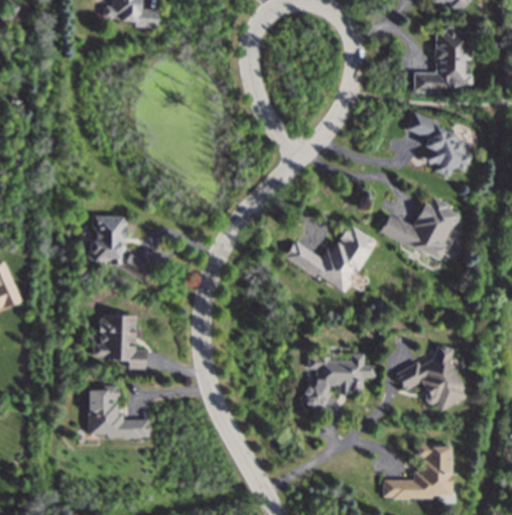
[(158,29),(159,10),(142,8),(142,0),(113,0),(113,6),(106,5),(104,18),(136,21),(136,27),(158,29)]
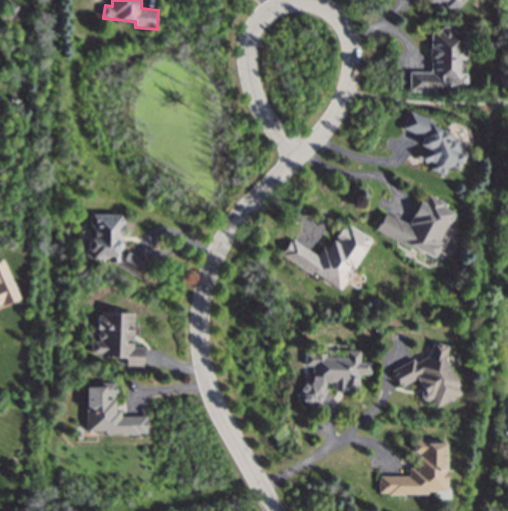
[(430,0),(430,1),(448,1),(448,8),(466,7),(466,0),(430,0)]
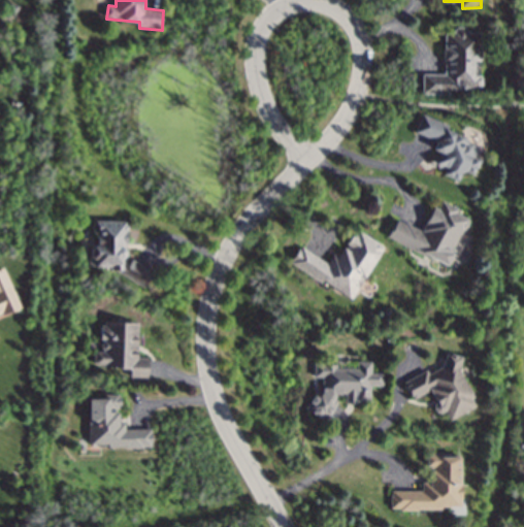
[(447,74),(425,74),(425,91),(484,91),(484,75),(476,75),(476,61),(484,60),(484,32),(469,32),(469,30),(447,30),(447,74)]
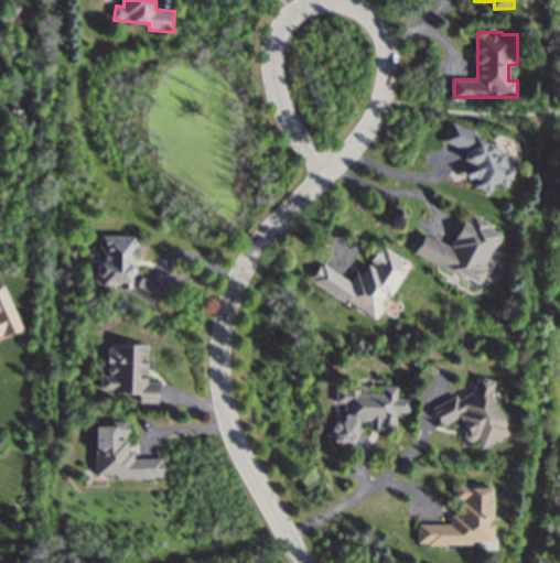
[(445,142),(469,151),(465,161),(470,162),(465,175),(478,181),(476,187),(492,193),(496,183),(509,188),(516,170),(506,168),(512,152),(478,140),(481,133),(453,123),(445,142)]
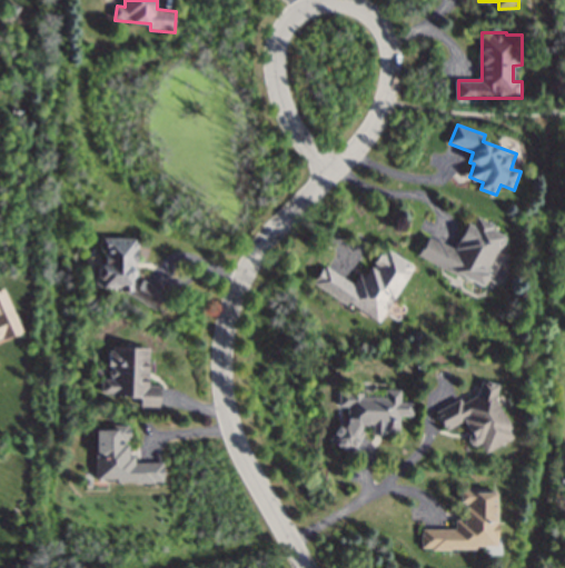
[(457,249),(429,237),(420,258),(485,287),(507,236),(495,230),(497,226),(478,217),(474,225),(469,222),(457,249)]
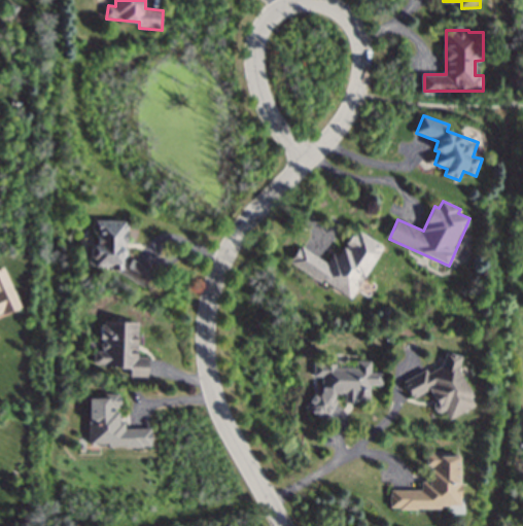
[(128,220),(94,220),(94,232),(99,235),(99,246),(92,246),(92,257),(104,264),(105,264),(145,286),(154,271),(133,259),(130,265),(123,261),(127,254),(128,244),(128,242),(128,220)]
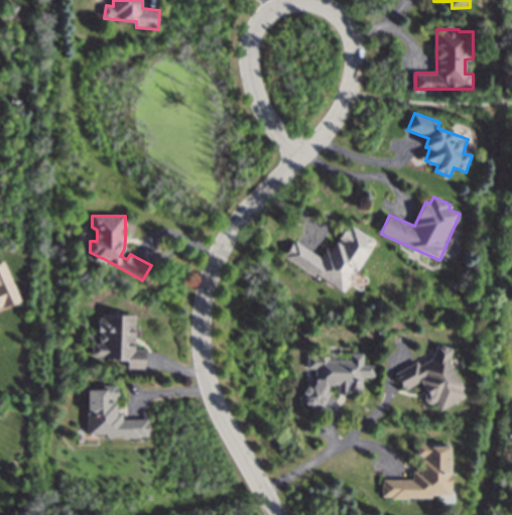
[(377,241),(350,224),(333,252),(327,249),(322,257),(295,241),(285,257),(345,292),(377,241)]
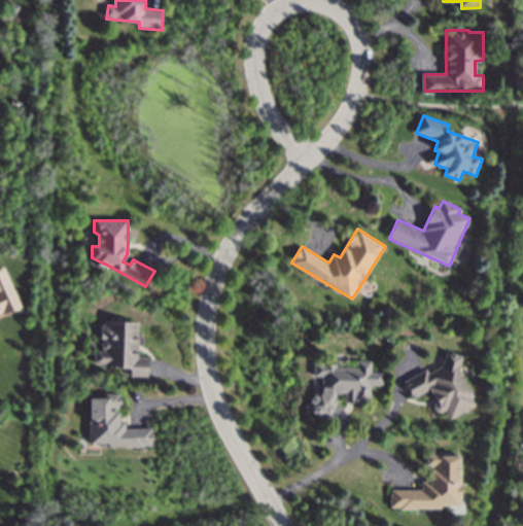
[(0,315),(23,306),(6,267),(0,269),(0,315)]
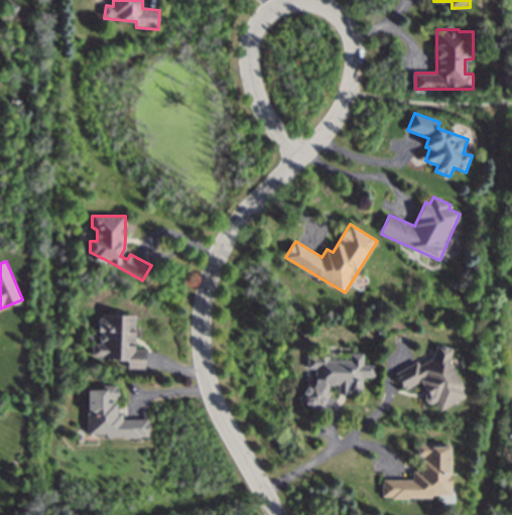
[(136,315),(101,314),(101,345),(94,345),(94,359),(128,360),(128,369),(146,369),(146,350),(136,350),(136,315)]
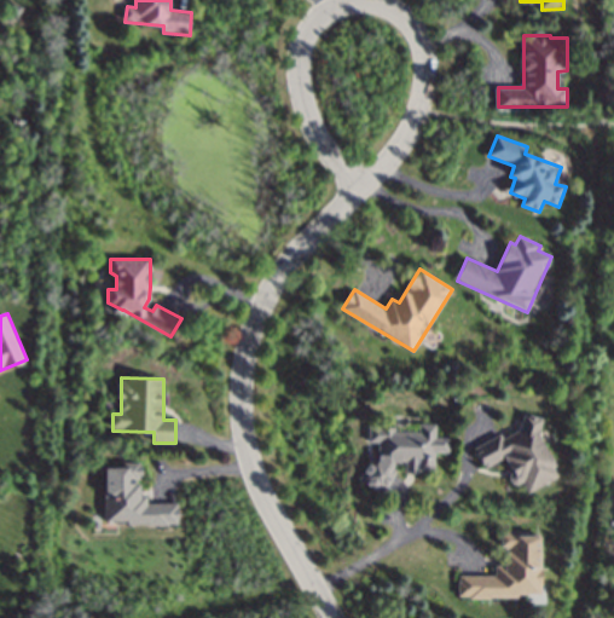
[(542,433),(545,419),(526,414),(521,431),(508,437),(500,435),(475,448),(486,468),(507,458),(513,471),(511,477),(515,486),(525,481),(529,494),(555,481),(557,468),(542,433)]
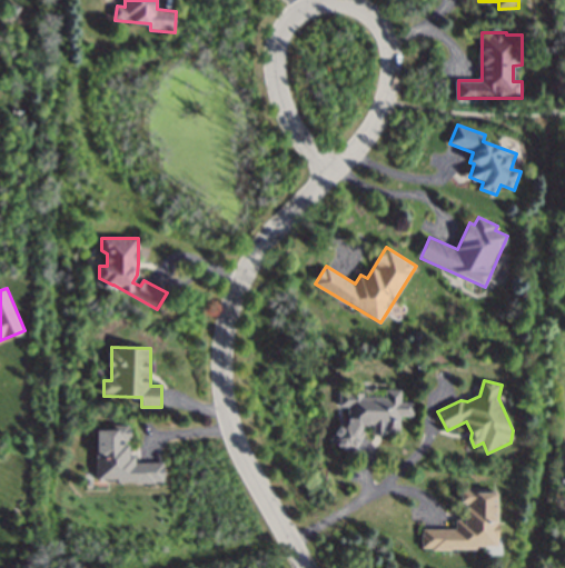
[(340,395),(340,406),(349,406),(349,420),(337,420),(337,448),(363,448),(363,425),(374,425),(375,435),(400,435),(400,416),(415,416),(415,402),(403,402),(403,390),(387,390),(387,395),(340,395)]
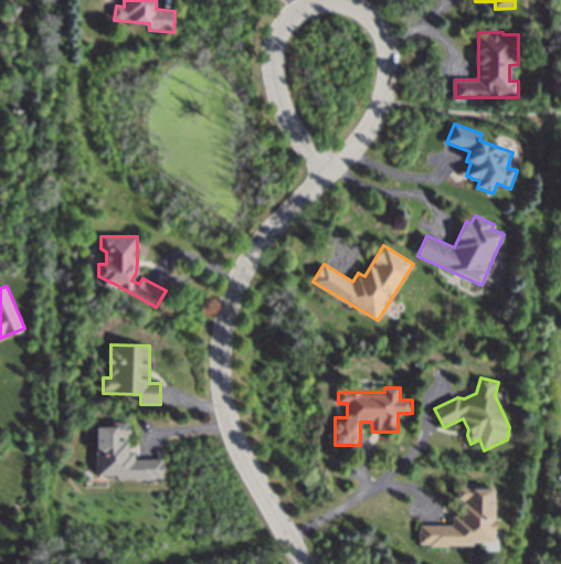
[(97,426),(96,478),(165,479),(165,459),(135,459),(135,453),(129,453),(129,439),(130,439),(130,422),(113,422),(113,427),(97,426)]
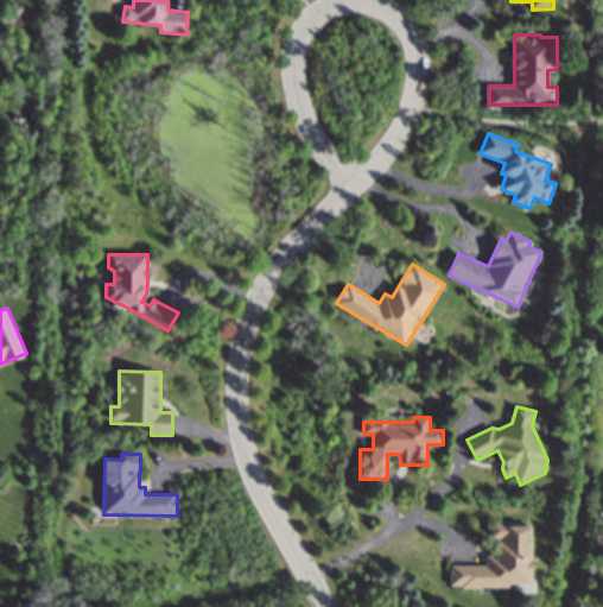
[(532,586),(532,523),(494,523),(494,538),(497,538),(497,556),(488,556),(488,566),(451,566),(451,586),(532,586)]
